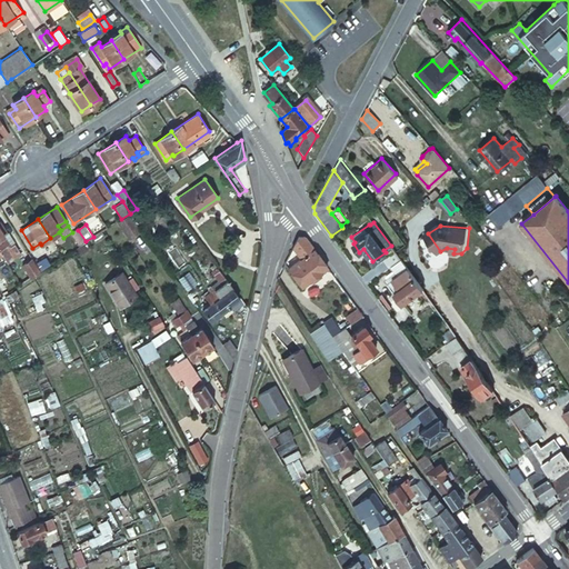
[(0,251),(3,256),(5,255),(8,261),(21,253),(17,247),(8,233),(5,235),(0,228),(0,251)]
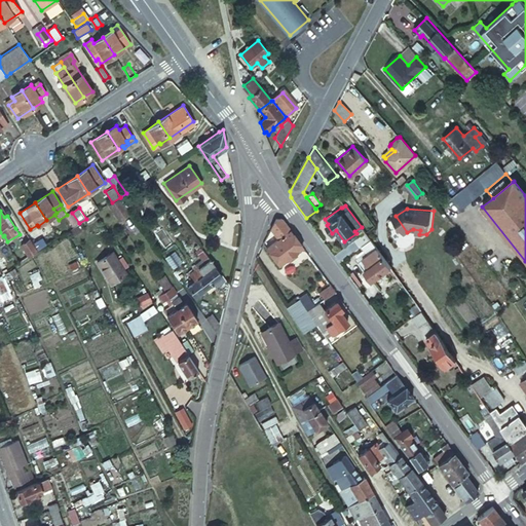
[(66,217),(72,228),(79,223),(72,213),(66,217)]
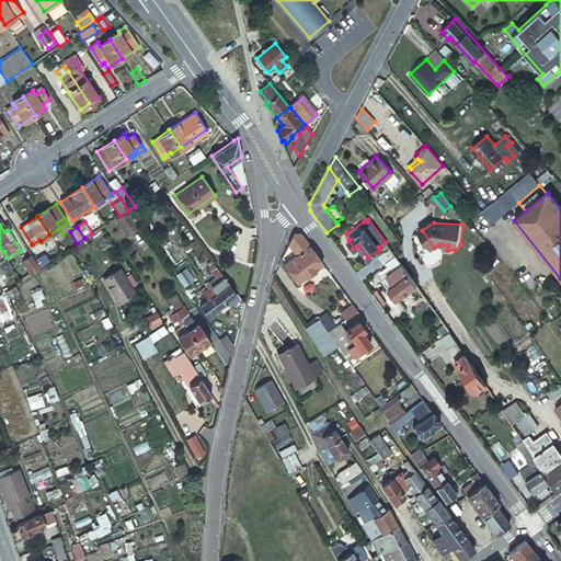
[(297,282),(322,263),(300,233),(294,232),(288,243),(297,254),(284,264),(297,282)]
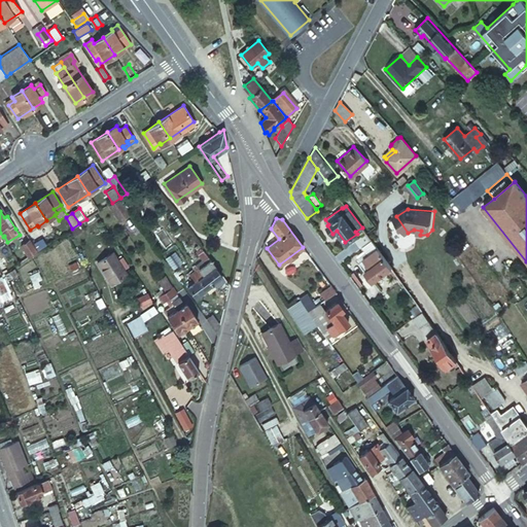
[(43,246),(32,230),(28,233),(39,248),(43,246)]
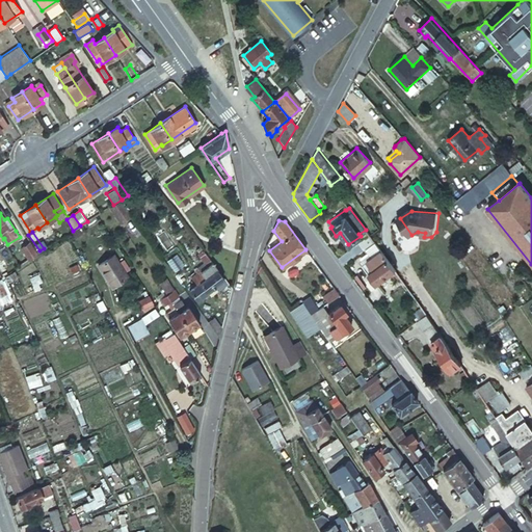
[(28,235),(20,240),(31,258),(38,253),(28,235)]
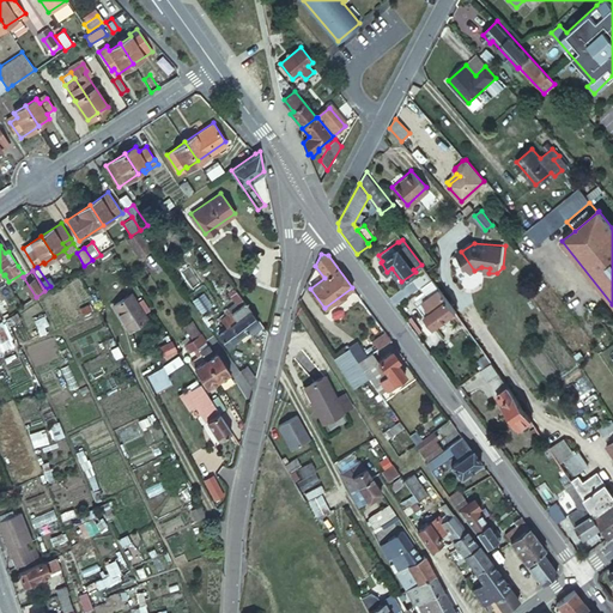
[(389,297),(395,305),(420,286),(426,293),(429,296),(418,304),(434,327),(455,311),(426,272),(425,271),(389,297)]
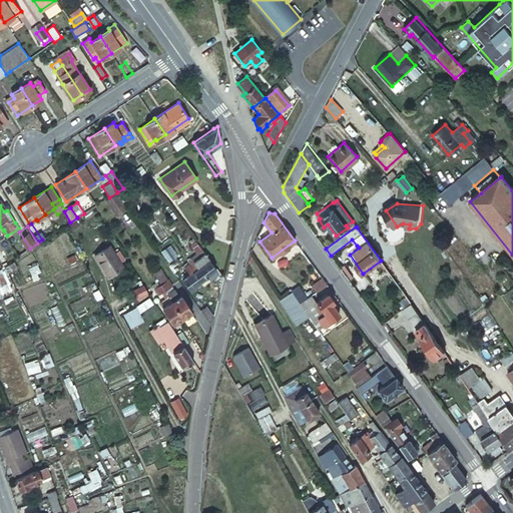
[(203,253),(205,252),(195,239),(190,243),(198,255),(193,260),(191,258),(188,260),(190,262),(184,267),(189,273),(182,279),(189,289),(199,281),(205,275),(209,280),(218,273),(203,253)]
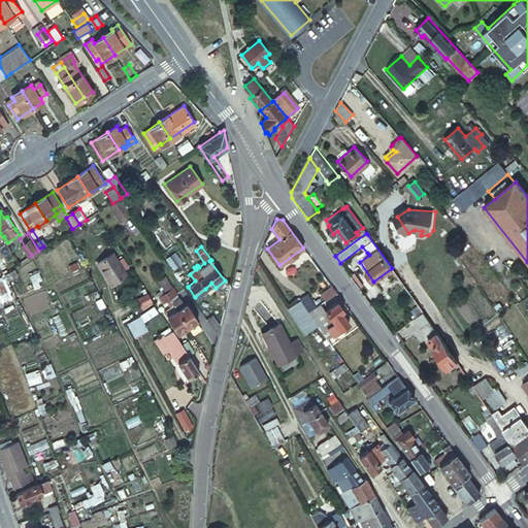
[(369,255),(367,253),(358,260),(360,262),(369,255)]
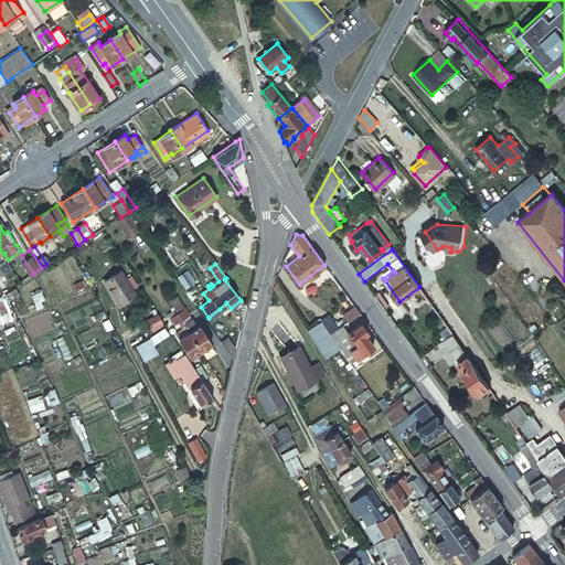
[(137,296),(123,272),(106,283),(120,307),(137,296)]
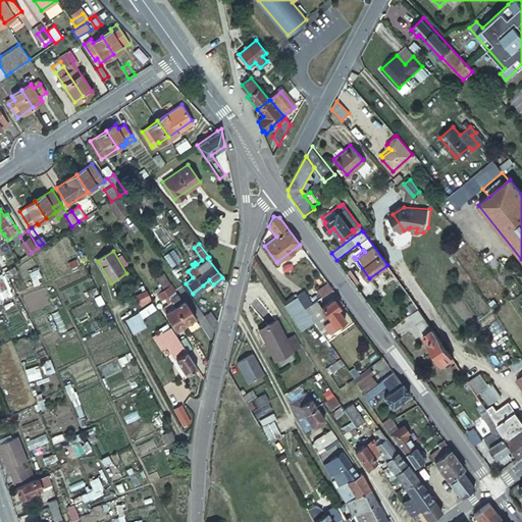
[(162,289),(168,298),(171,296),(169,293),(173,290),(169,283),(162,289)]
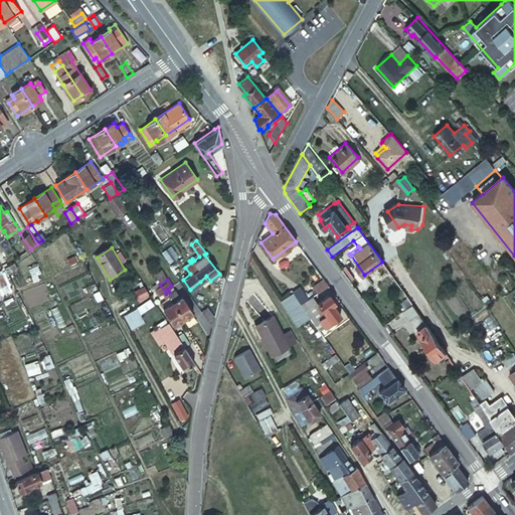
[(311,288),(315,294),(328,285),(323,280),(311,288)]
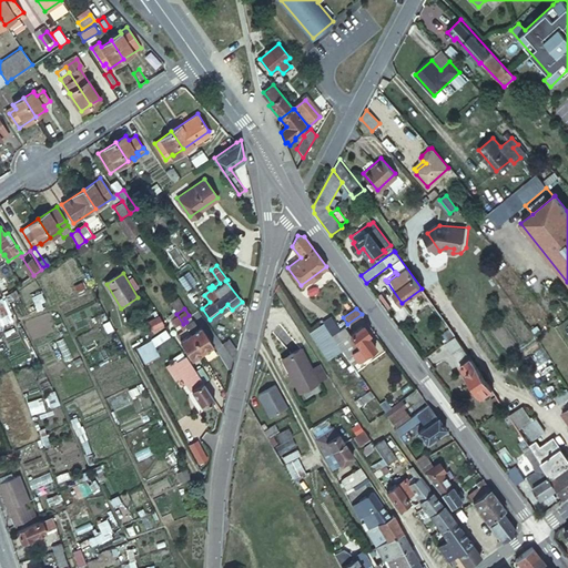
[(180,325),(183,324),(176,314),(170,318),(175,325),(179,323),(180,325)]
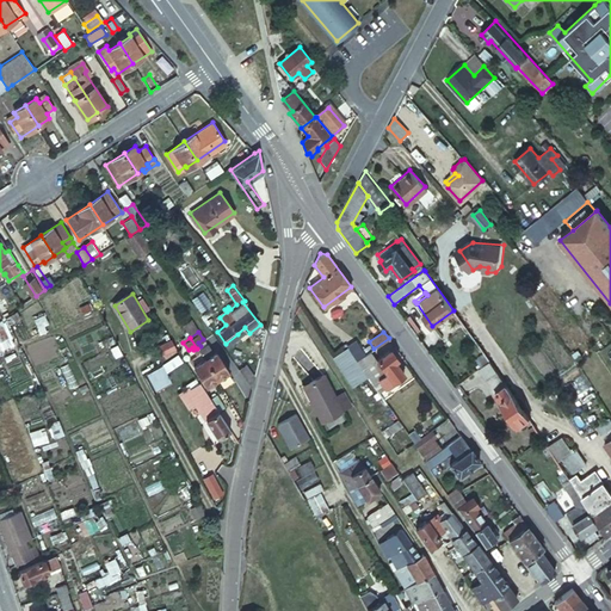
[(53,355),(43,339),(28,349),(37,364),(53,355)]
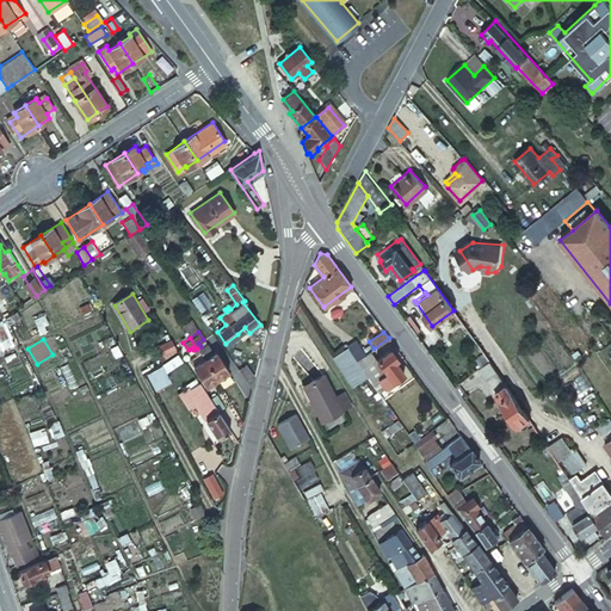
[(165,358),(177,350),(170,339),(158,347),(165,358)]
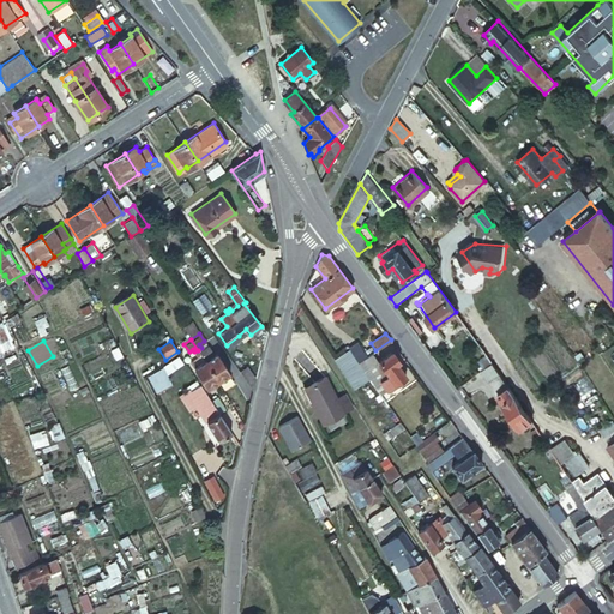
[(351,350),(359,361),(366,357),(359,345),(351,350)]
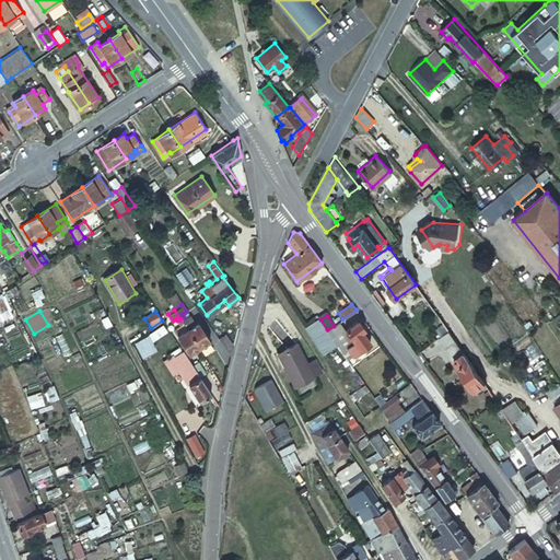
[(334,326),(327,329),(336,341),(347,358),(370,342),(362,331),(364,329),(358,319),(343,328),(339,322),(334,326)]
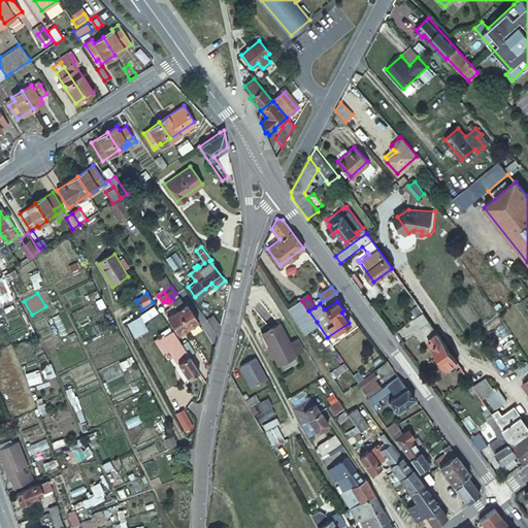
[(176,309),(188,327),(197,321),(186,303),(176,309)]
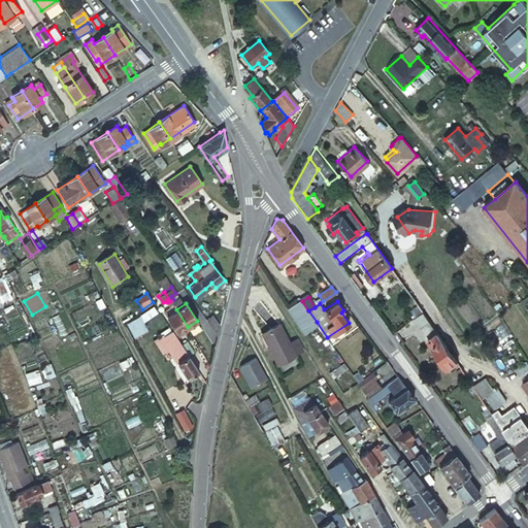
[(178,333),(188,327),(176,309),(167,316),(178,333)]
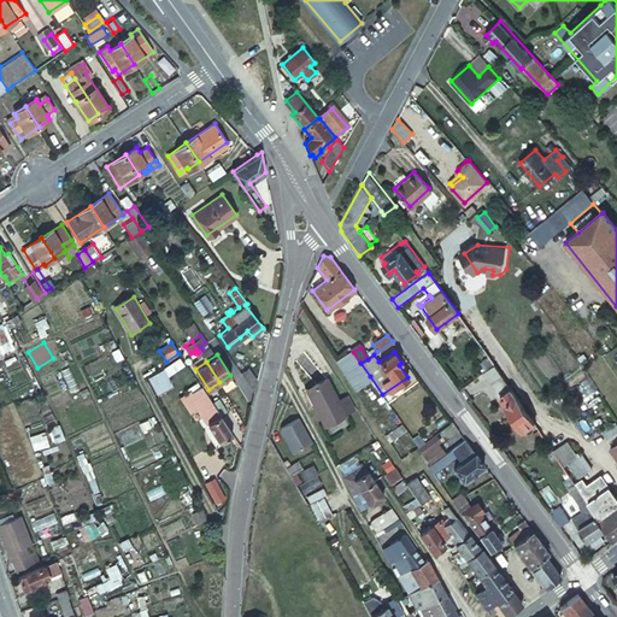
[(495,363),(477,376),(481,381),(499,368),(495,363)]
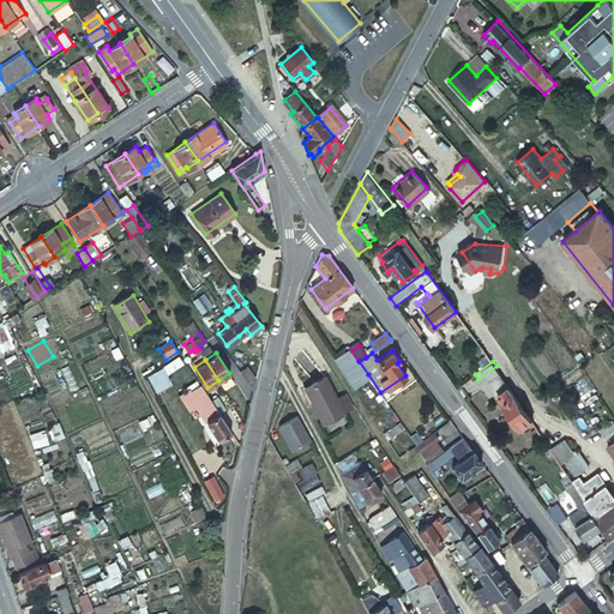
[(240,372),(253,390),(256,378),(248,367),(240,372)]
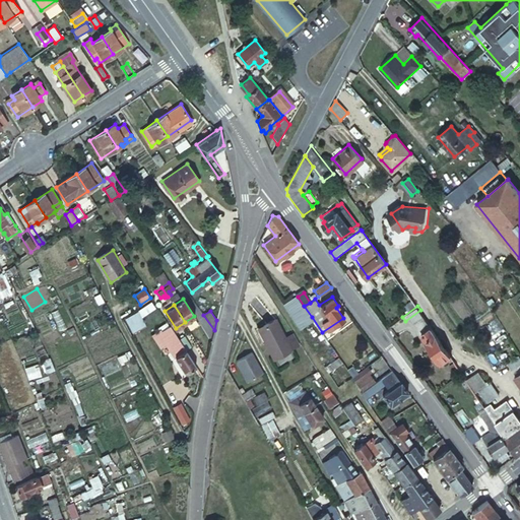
[(418,319),(424,327),(429,323),(424,316),(418,319)]
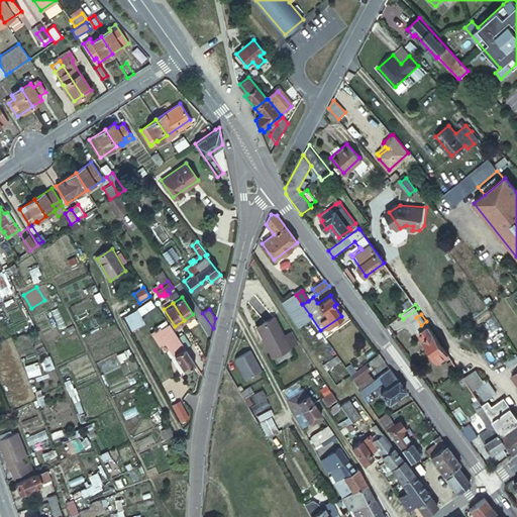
[(282,332),(271,315),(255,325),(274,354),(289,344),(289,343),(282,332)]
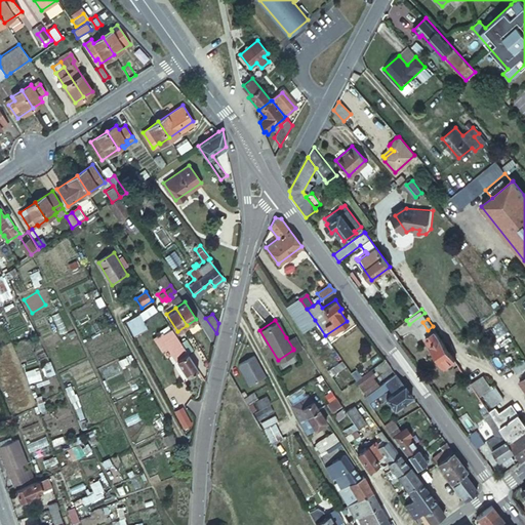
[(312,344),(324,335),(315,324),(304,331),(312,344)]
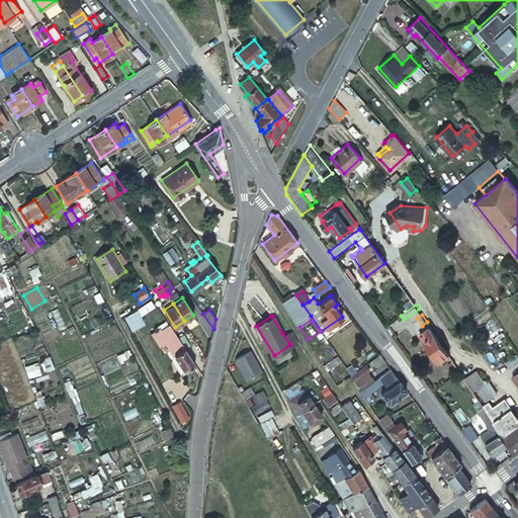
[(439,360),(449,353),(427,322),(422,326),(424,329),(420,332),(433,351),(432,352),(432,358),(437,360),(438,359),(439,360)]
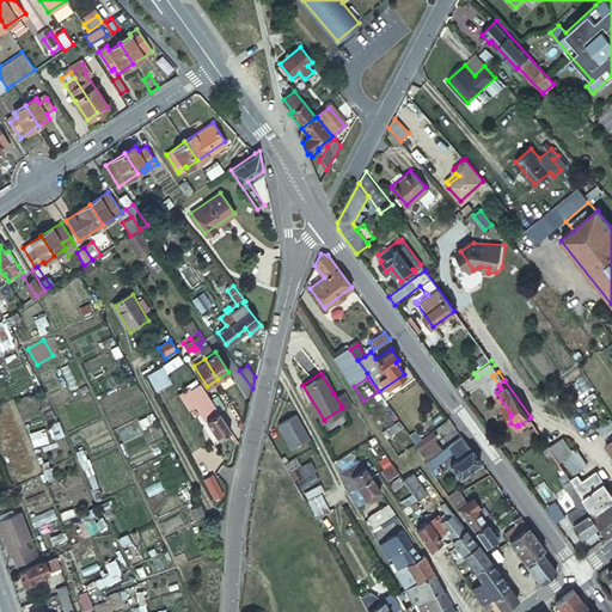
[(218,439),(231,430),(219,411),(210,399),(200,383),(189,390),(187,391),(196,405),(218,439)]
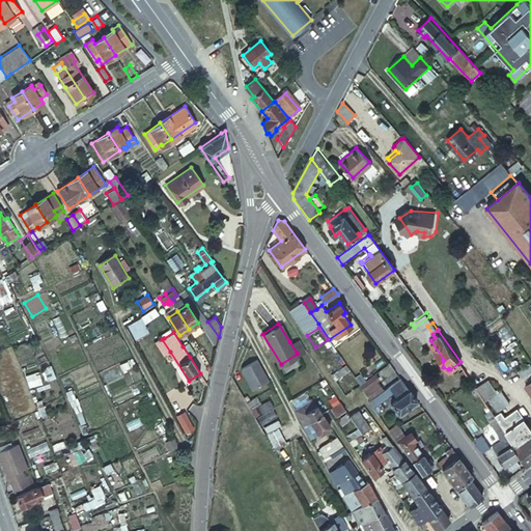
[(289,341),(297,353),(305,348),(298,337),(289,341)]
